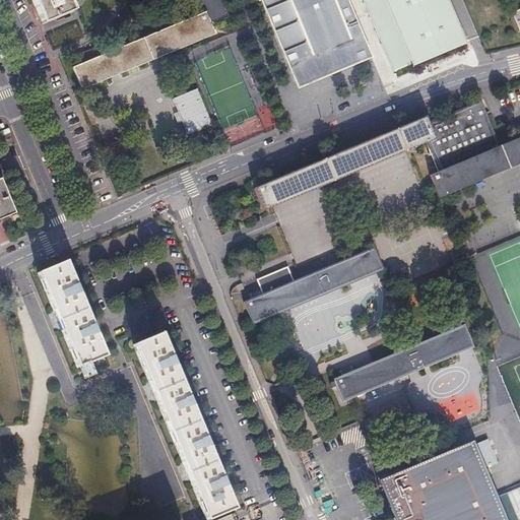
[(67,0),(31,0),(40,19),(43,25),(73,13),(67,0)]
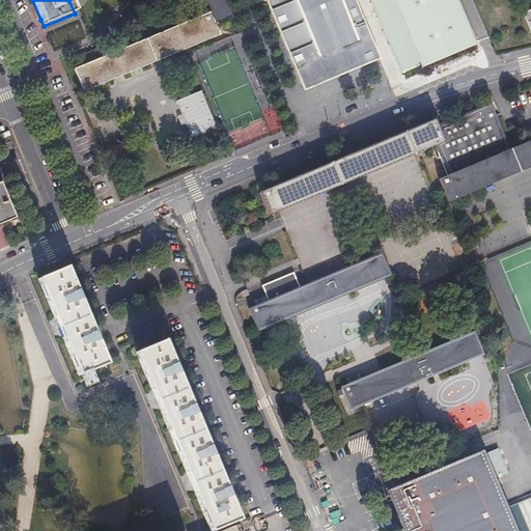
[(195,0),(202,19),(73,72),(83,95),(161,63),(186,54),(188,53),(220,39),(215,27),(232,19),(224,0),(195,0)]
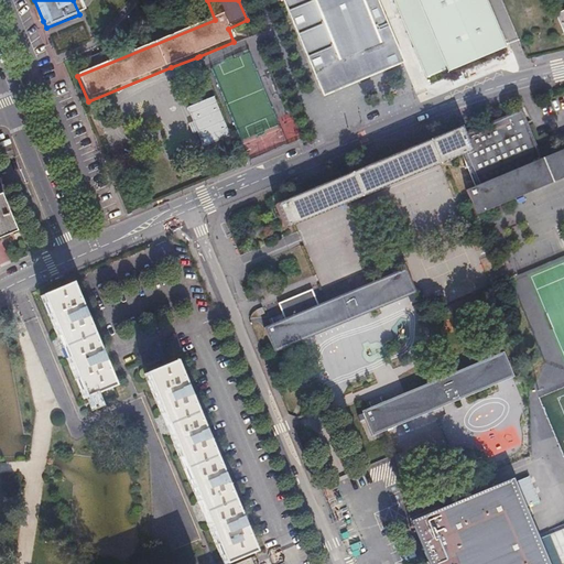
[(378,0),(283,0),(323,95),(404,62),(378,0)]
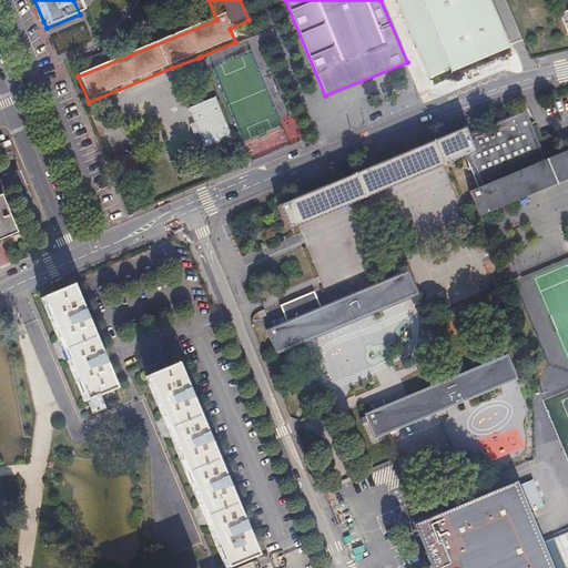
[(486,0),(398,0),(423,56),(432,77),(506,46),(486,0)]
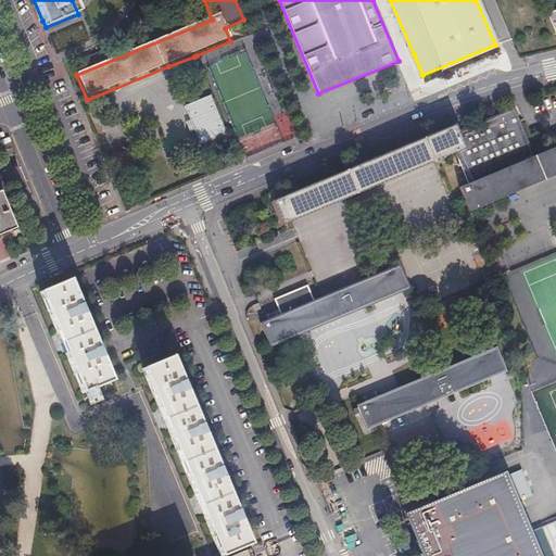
[(555,8),(544,13),(554,34),(555,33),(555,2),(555,3),(555,8)]
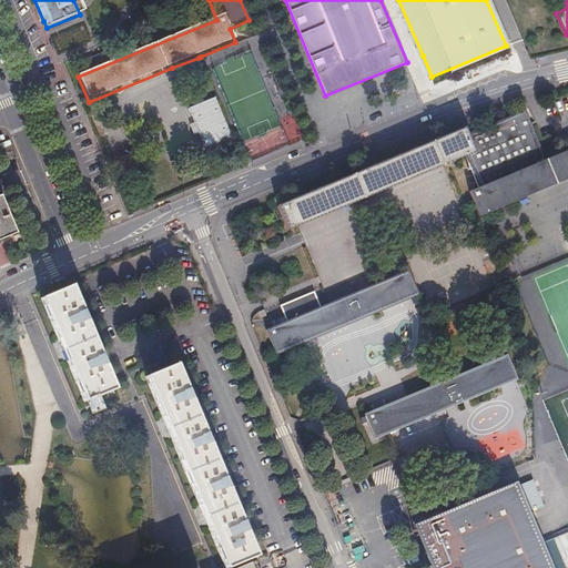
[(232,137),(216,99),(189,110),(204,148),(232,137)]
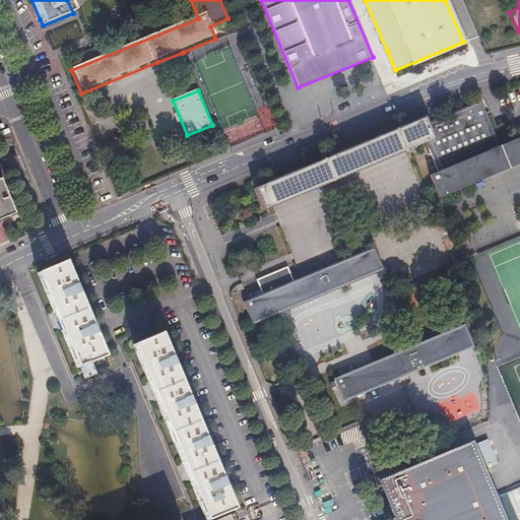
[(425,142),(438,173),(502,146),(481,99),(428,121),(435,138),(425,142)]
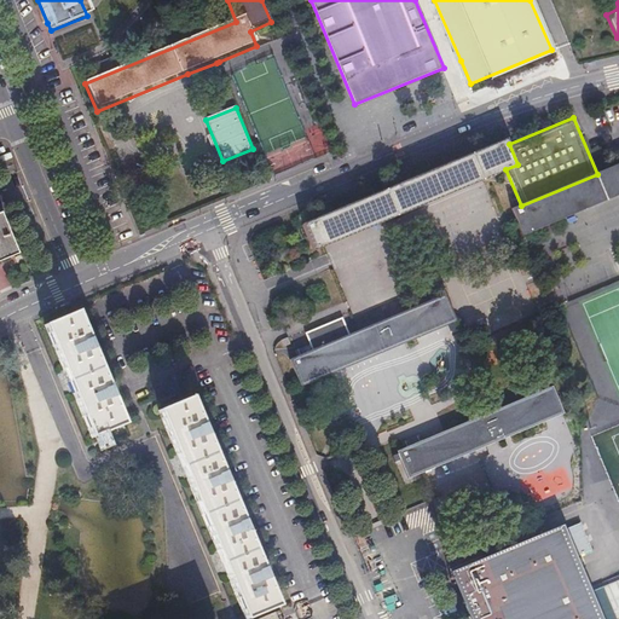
[(509,144),(507,137),(385,189),(370,195),(302,223),(314,250),(322,247),(505,169),(518,165),(509,144)]
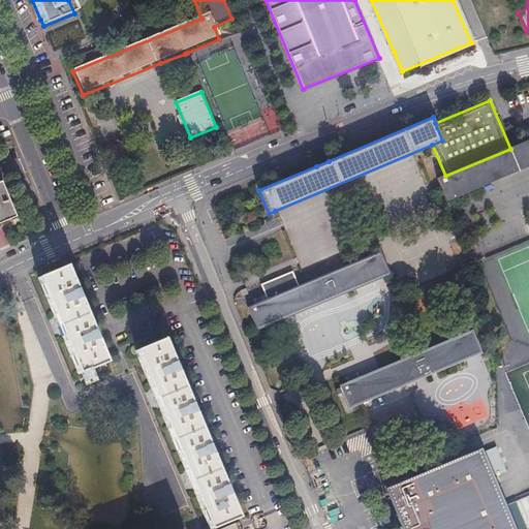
[(528,166),(528,141),(510,149),(445,176),(437,179),(446,201),(528,166)]
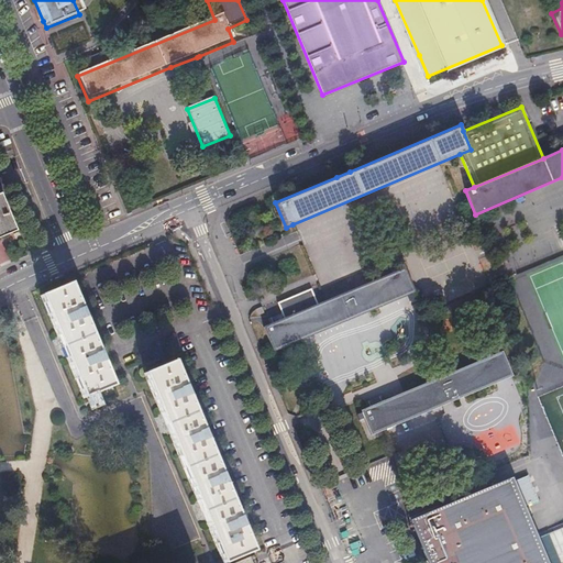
[(350,172),(345,162),(329,168),(332,176),(335,175),(337,177),(350,172)]
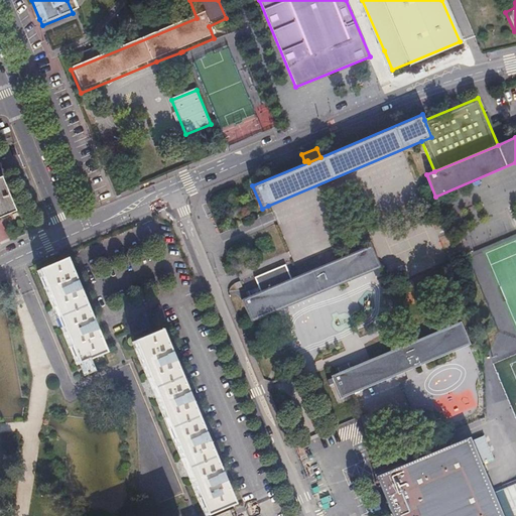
[(0,188),(0,219),(11,215),(0,188)]
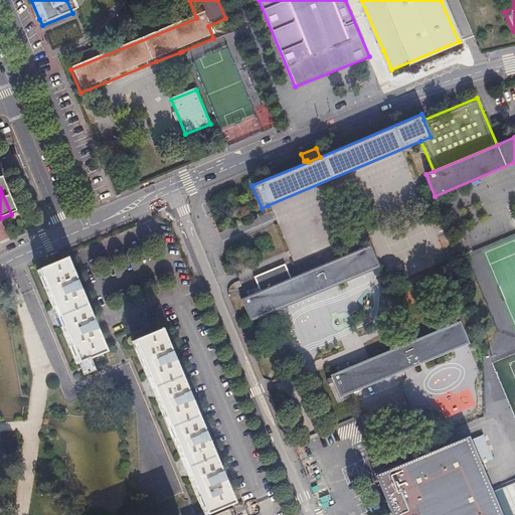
[(382,267),(372,242),(297,275),(261,290),(242,298),(252,321),(382,267)]
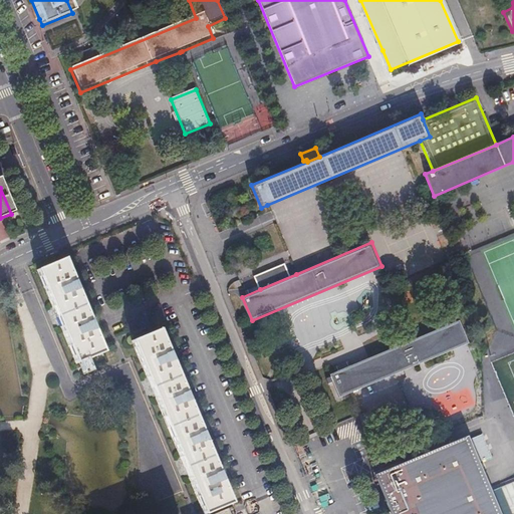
[(57,304),(82,363),(109,351),(70,257),(42,268),(57,304)]
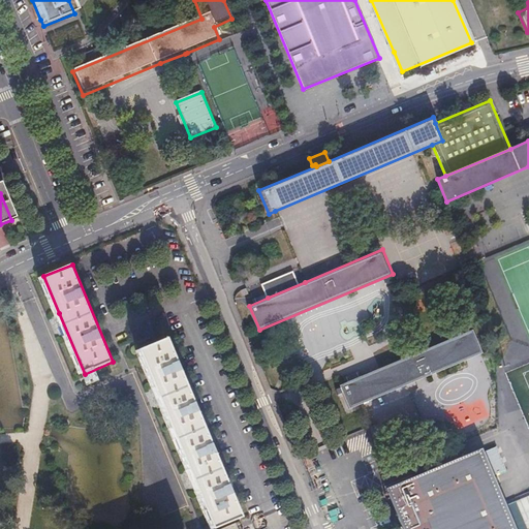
[(462,330),(331,384),(340,407),(415,376),(422,373),(427,371),(458,359),(471,352),(462,330)]
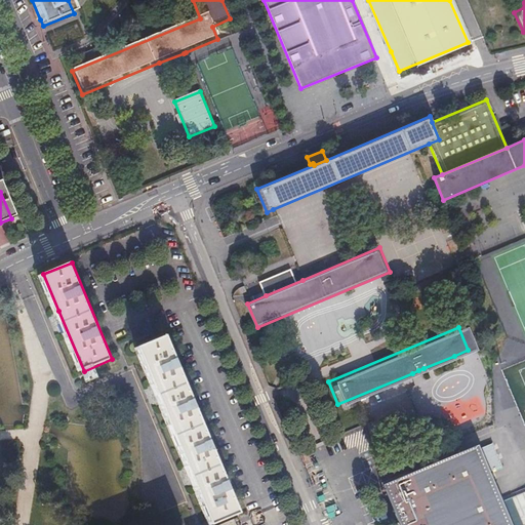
[(142,349),(215,524),(243,512),(169,336),(142,349)]
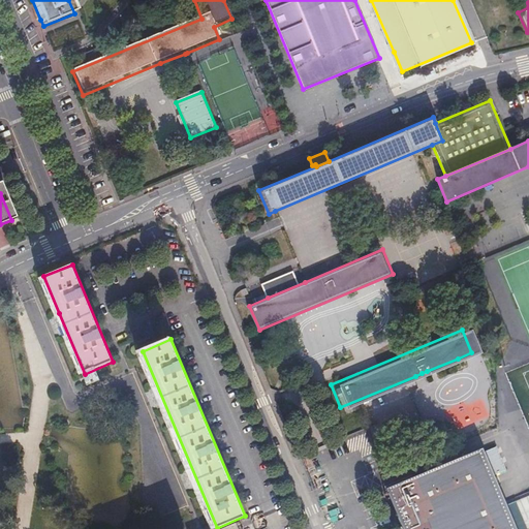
[(465,406),(476,402),(472,390),(435,402),(437,410),(463,402),(465,406)]
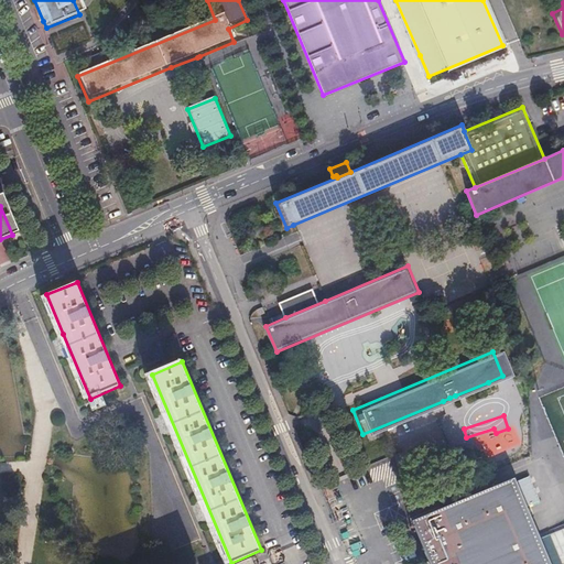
[(517,474),(500,480),(511,506),(528,499),(517,474)]
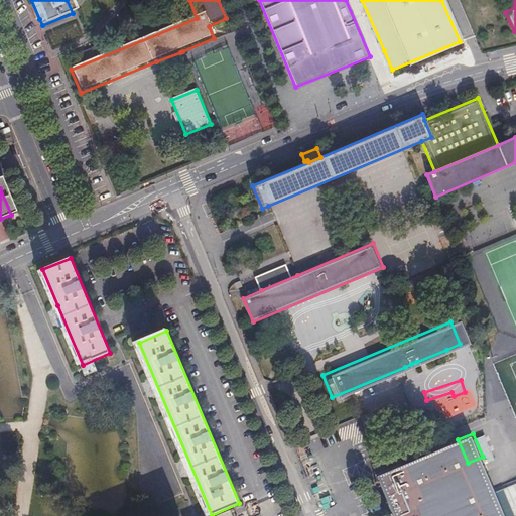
[(396,466),(365,478),(380,515),(490,515),(468,463),(458,439),(396,466)]
